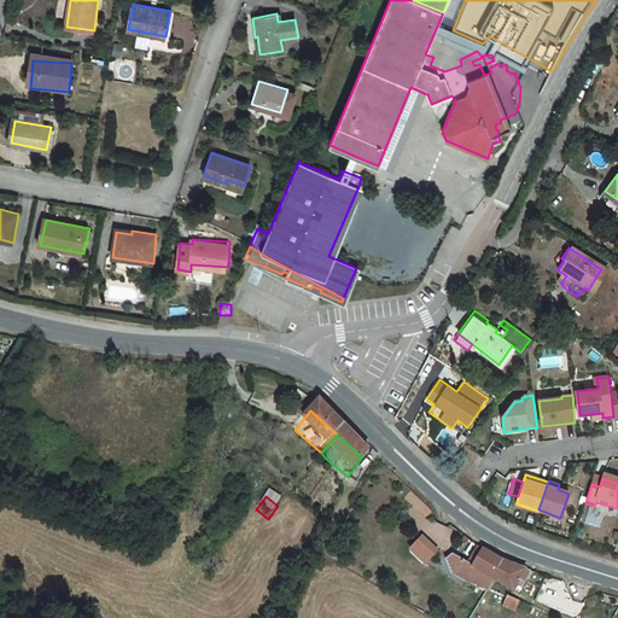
[(413,549),(402,561),(417,576),(427,564),(413,549)]
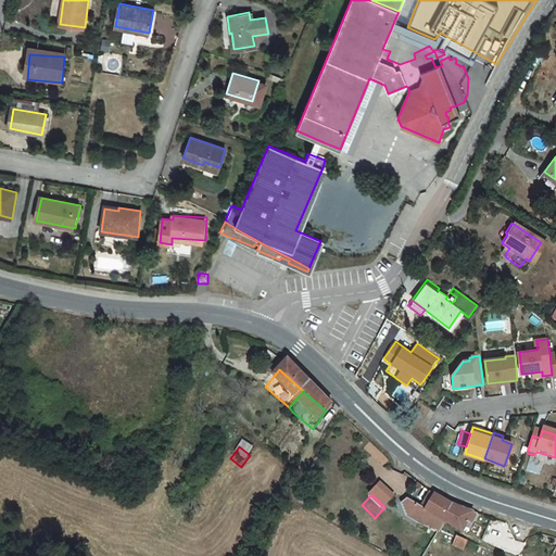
[(427,505),(424,502),(414,518),(437,532),(439,533),(454,542),(465,522),(444,515),(427,505)]
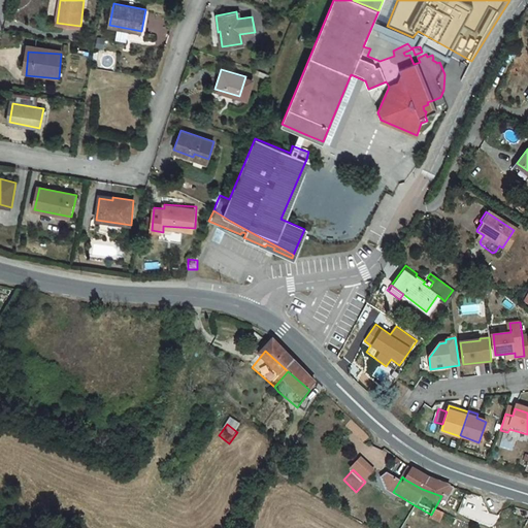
[(380,501),(387,489),(378,484),(373,488),(380,501)]
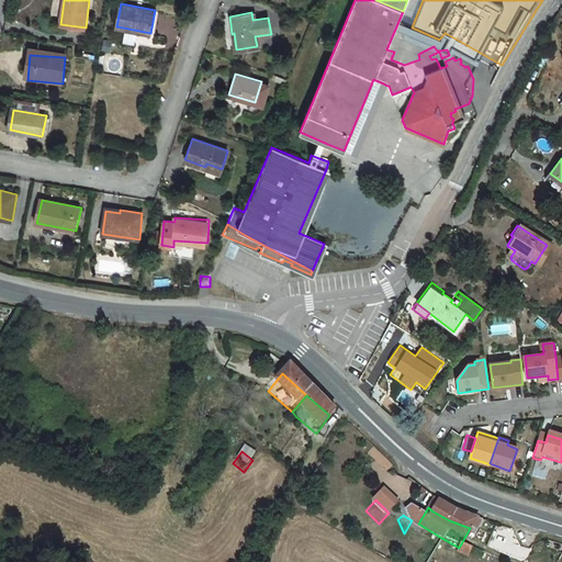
[(418,524),(412,520),(404,534),(413,539),(414,539),(436,548),(437,547),(441,538),(418,524)]
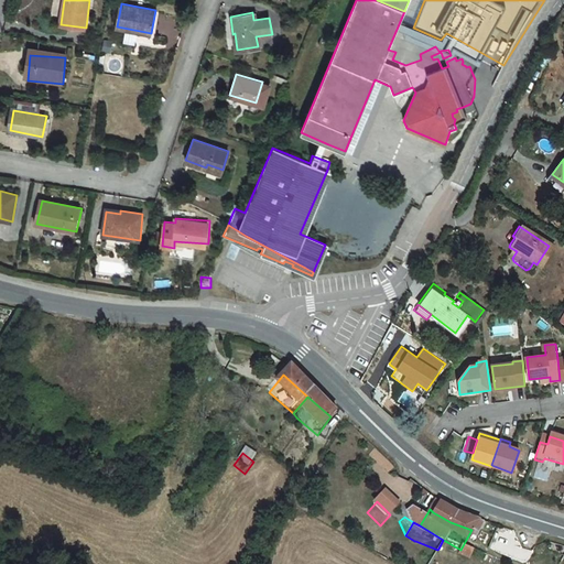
[(455,554),(451,563),(464,563),(467,560),(455,554)]
